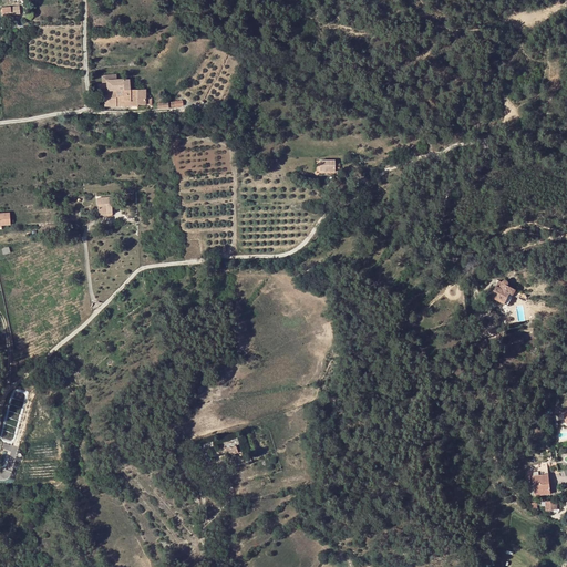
[(20,14),(20,8),(14,8),(14,6),(2,7),(3,12),(11,12),(11,14),(20,14)]
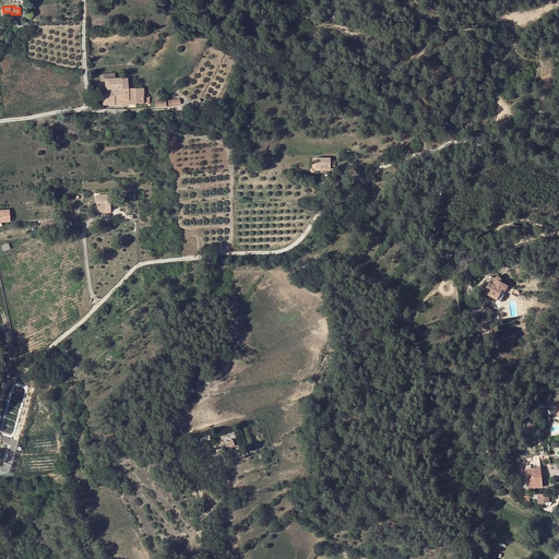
[(104,105),(129,104),(128,88),(129,86),(128,78),(106,79),(106,83),(106,88),(107,88),(107,93),(99,93),(99,96),(104,96),(104,105)]
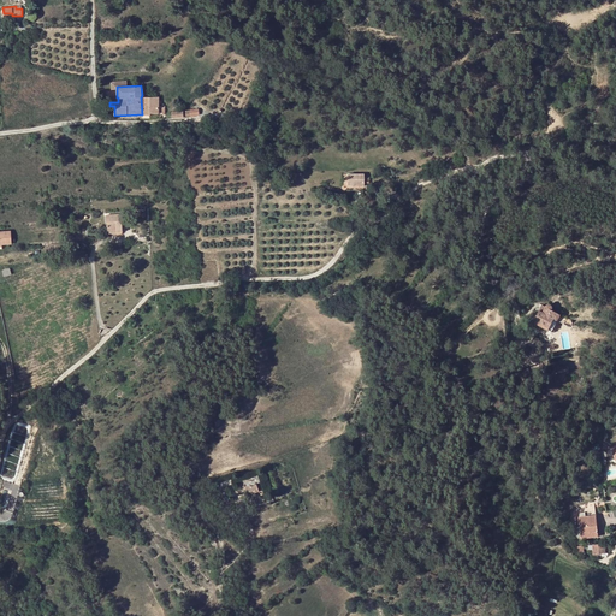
[(150,96),(150,113),(155,112),(165,112),(165,106),(160,106),(160,104),(161,104),(161,100),(159,100),(159,96),(150,96)]
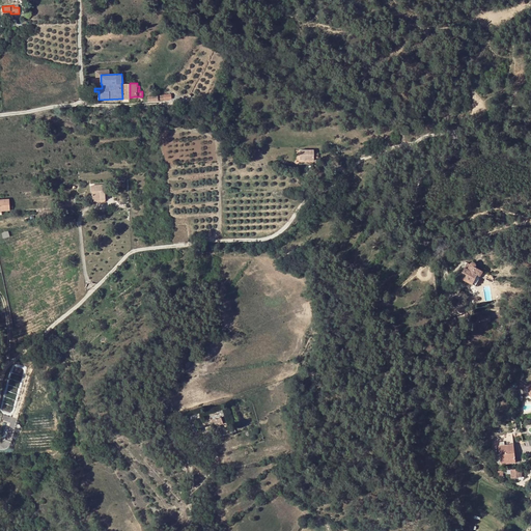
[(313,160),(313,158),(313,152),(313,150),(300,150),(300,160),(313,160)]
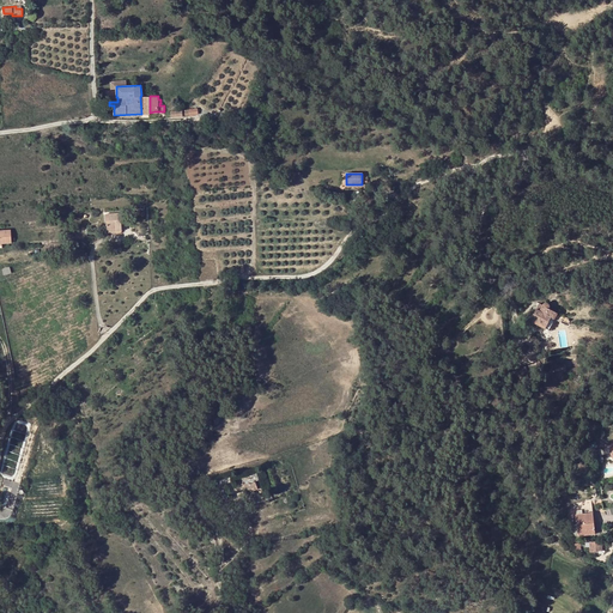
[(105,214),(107,232),(117,231),(117,232),(117,234),(120,234),(121,234),(121,224),(121,219),(123,219),(122,213),(105,214)]
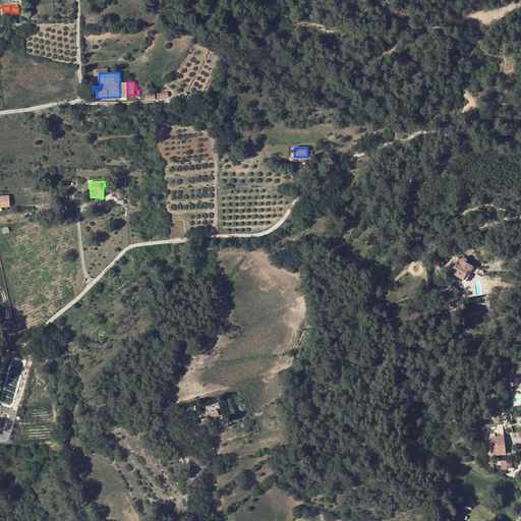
[(0,206),(1,206),(9,206),(9,195),(0,195),(0,206)]
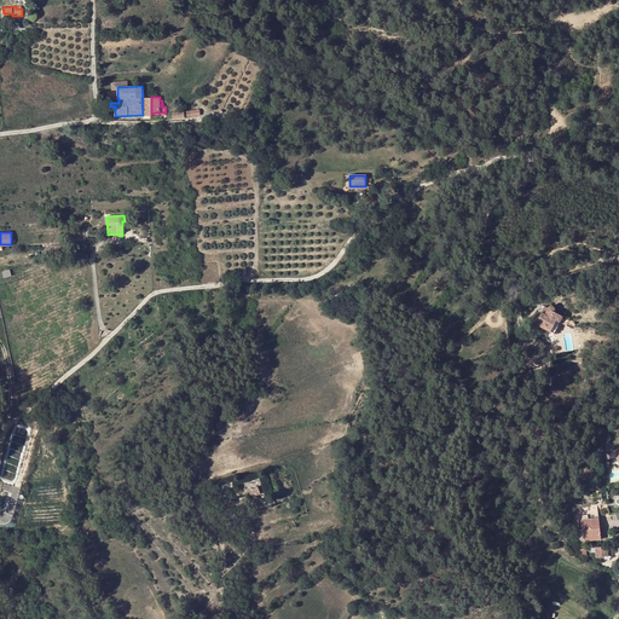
[(545,313),(541,311),(534,322),(555,334),(565,318),(553,311),(554,308),(554,306),(550,305),(548,306),(545,313)]
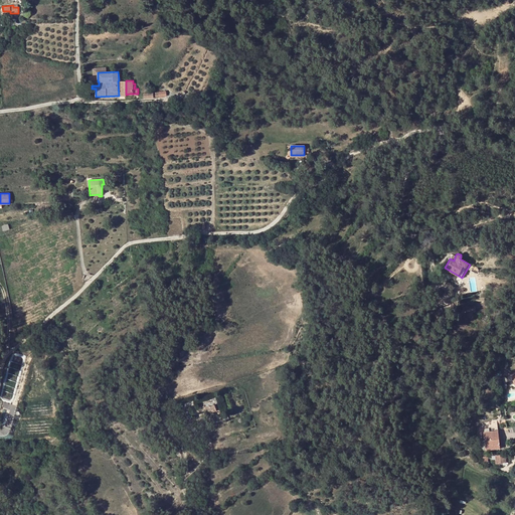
[(214,404),(206,407),(208,413),(216,410),(214,404)]
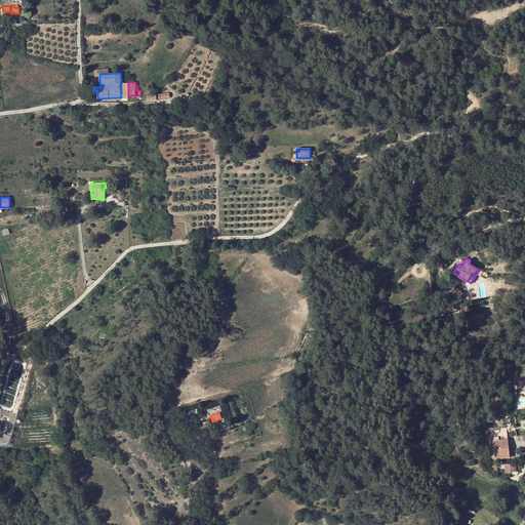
[(479,452),(482,457),(489,453),(485,448),(479,452)]
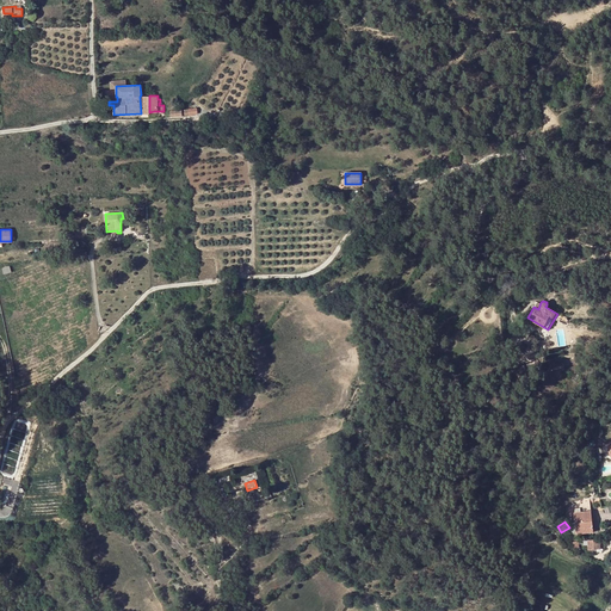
[(576,528),(572,531),(579,544),(585,542),(581,538),(593,531),(587,522),(580,524),(584,529),(579,531),(576,528)]
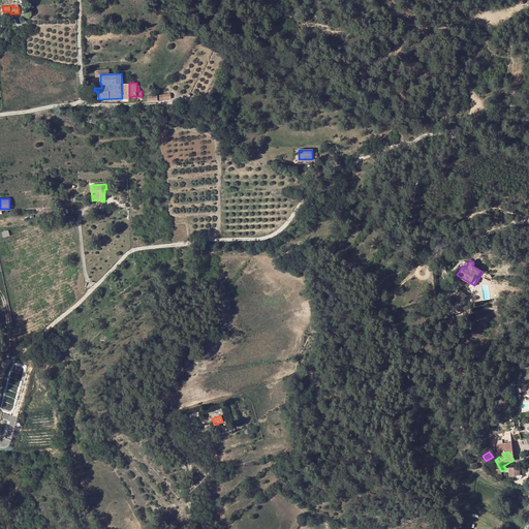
[(516,464),(514,460),(503,466),(506,469),(516,464)]
